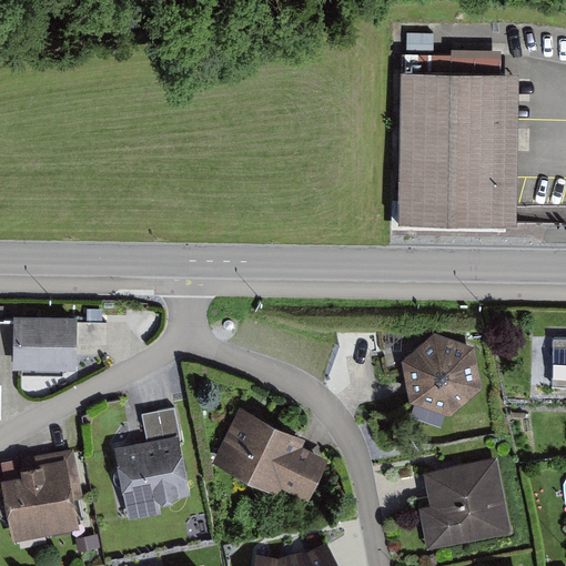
[(518,76),(395,76),(396,230),(518,230),(518,76)]
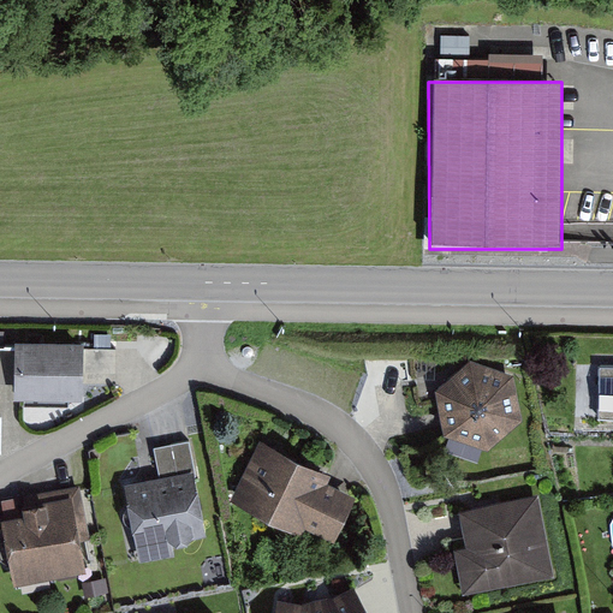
[(113,349),(0,346),(0,385),(17,386),(17,402),(83,403),(83,382),(113,382),(113,349)]
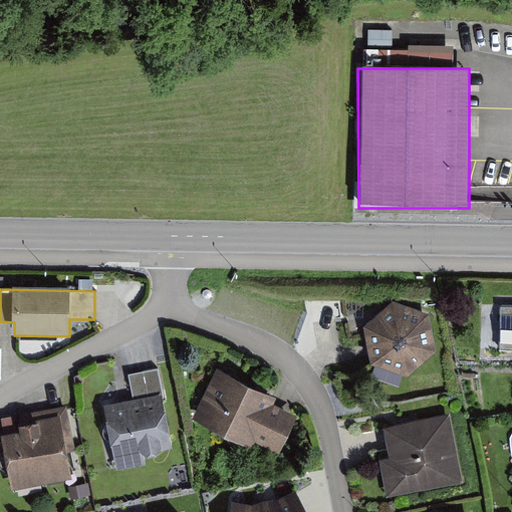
[(406,376),(435,351),(428,313),(392,301),(362,325),(369,363),(406,376)]
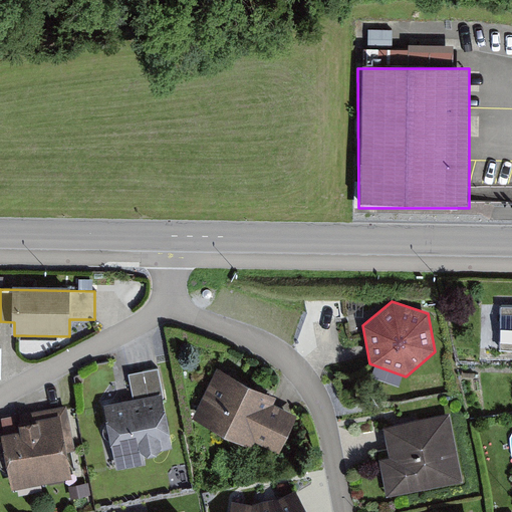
[(511,348),(511,306),(499,307),(498,349),(511,348)]
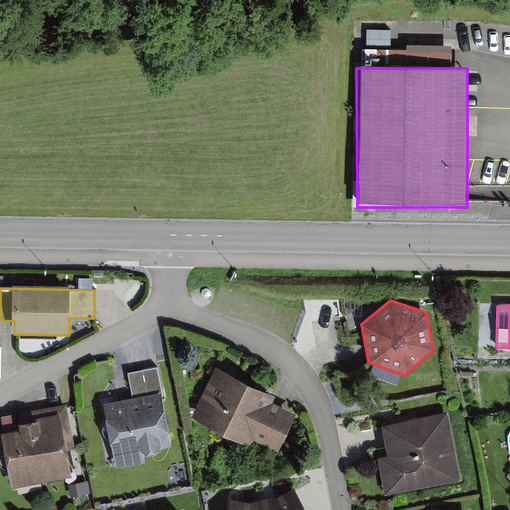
[(131,397),(160,392),(156,368),(127,373),(131,397)]
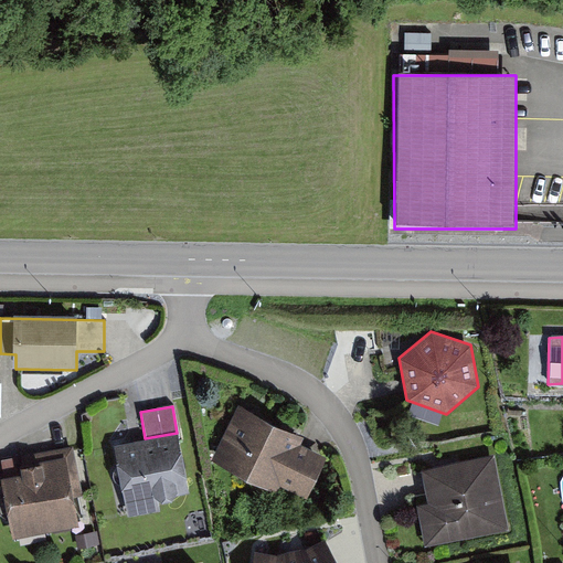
[(306,441),(240,407),(212,463),(277,495),(280,486),(307,499),(325,461),(301,450),(306,441)]
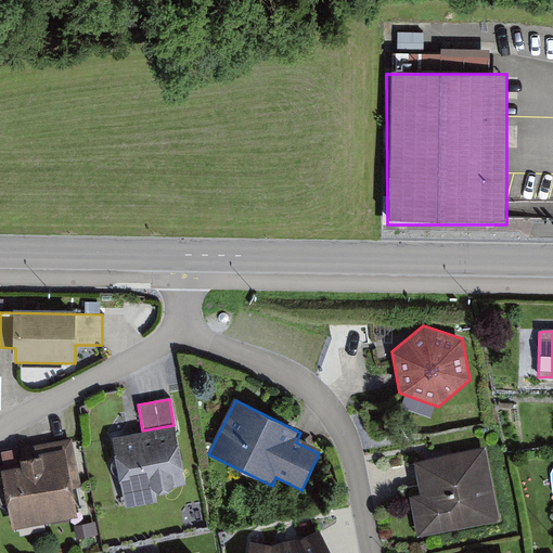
[(155,502),(153,489),(184,484),(174,425),(142,431),(112,436),(125,508),(155,502)]
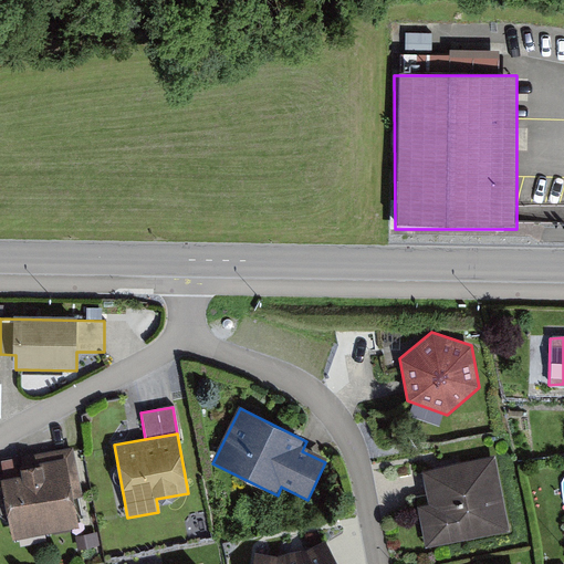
[(77,453),(1,469),(14,536),(91,522),(77,453)]
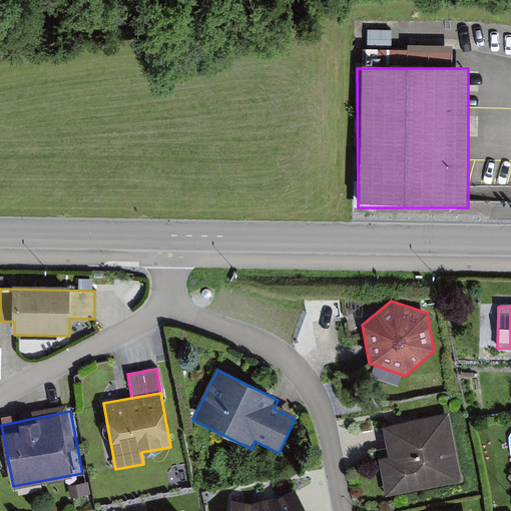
[(450,417),(384,429),(390,461),(381,462),(387,499),(462,486),(450,417)]
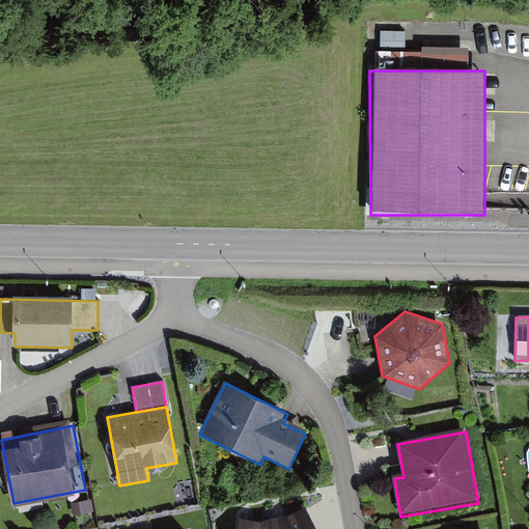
[(265,523),(239,520),(237,528),(315,528),(305,512),(283,521),(265,523)]
